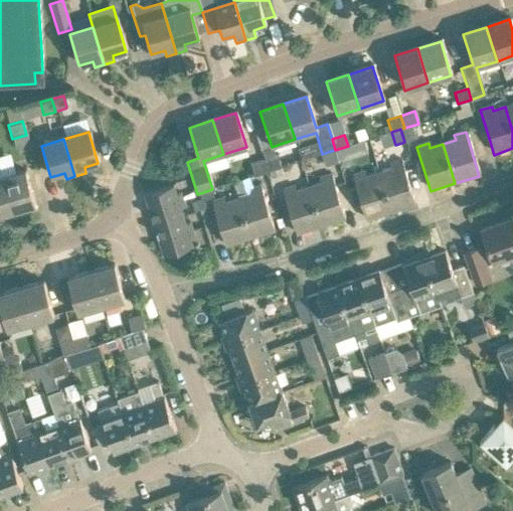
[(275,158),(264,161),(267,172),(281,168),(277,157),(275,158)]
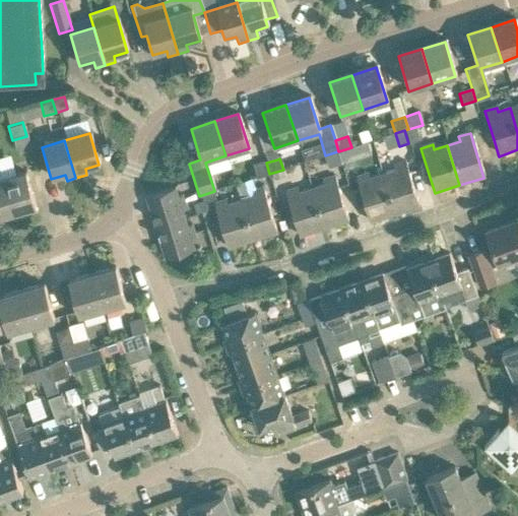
[(269,174),(266,163),(252,167),(256,178),(269,174)]
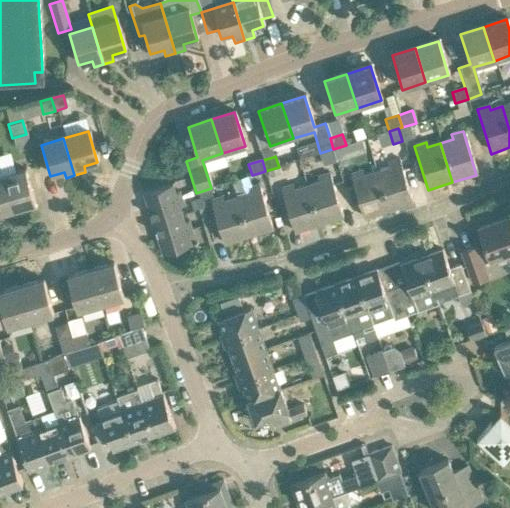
[(388,169),(375,173),(387,212),(412,204),(398,160),(386,164),(388,169)]
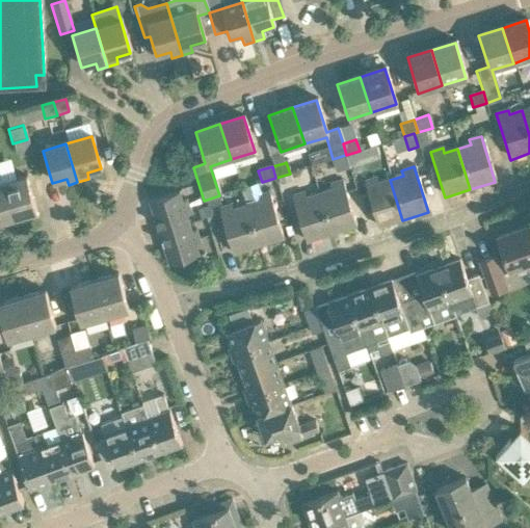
[(25,178),(1,185),(11,220),(12,226),(37,218),(25,178)]
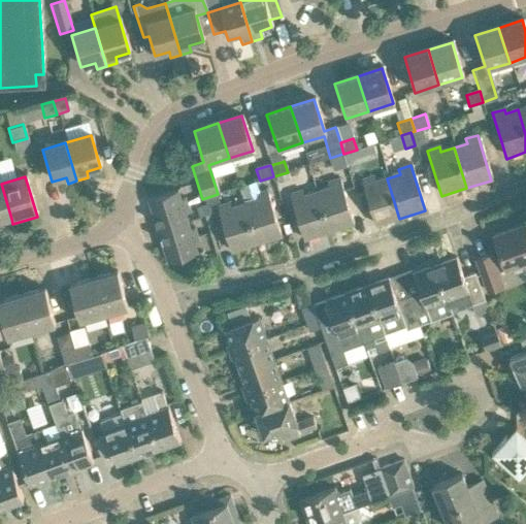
[(399,219),(387,178),(373,183),(372,177),(360,182),(374,227),(399,219)]
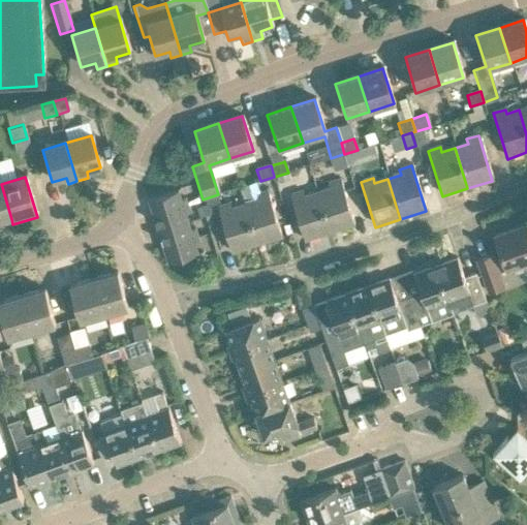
[(0,222),(11,219),(1,184),(0,180),(0,222)]
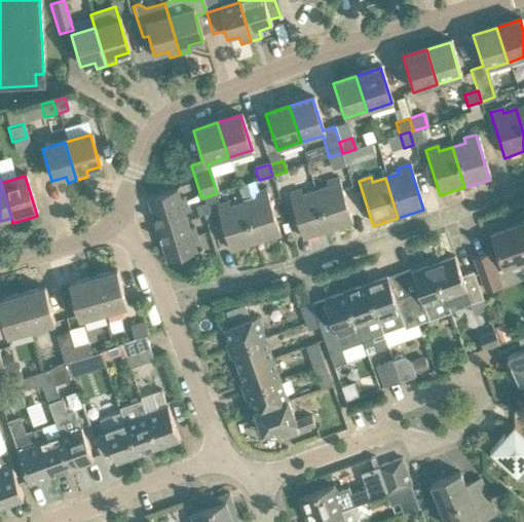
[(327,188),(314,192),(327,232),(351,225),(337,180),(326,183),(327,188)]
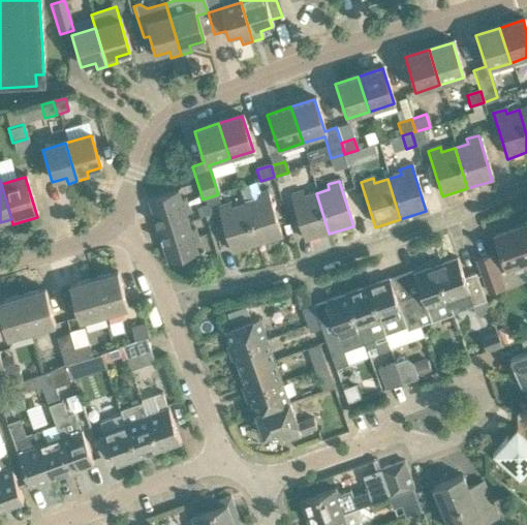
[(147,202),(152,218),(186,207),(184,199),(180,202),(177,192),(147,202)]
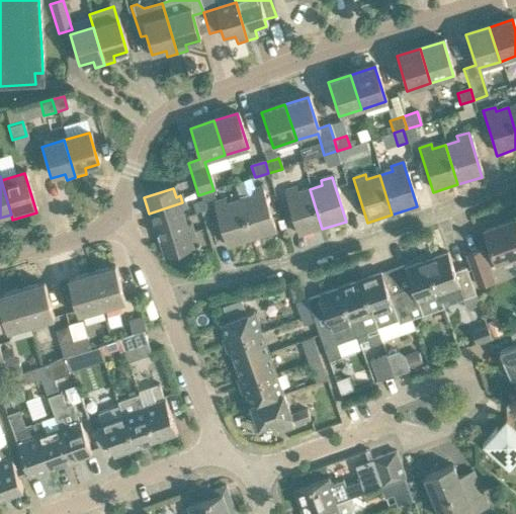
[(251,197),(238,201),(250,241),(275,233),(261,188),(249,192),(251,197)]
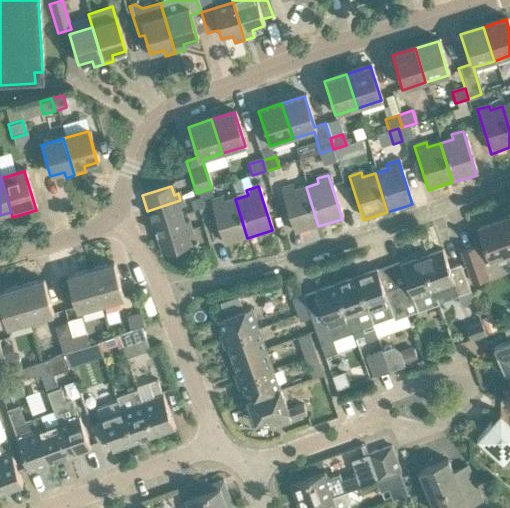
[(318,226),(306,187),(293,191),(291,186),(280,190),(294,234),(318,226)]
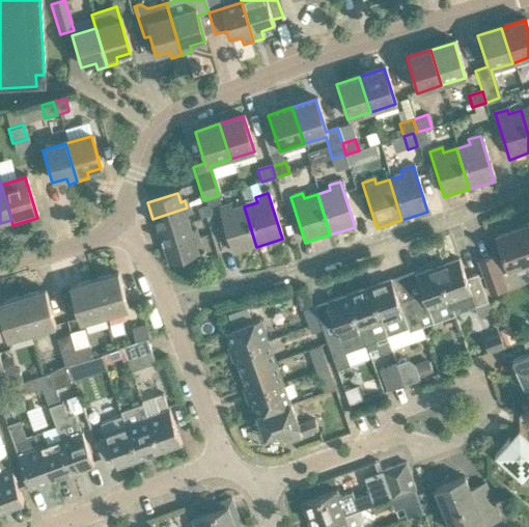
[(256,247),(244,206),(231,211),(229,205),(218,210),(231,254),(256,247)]
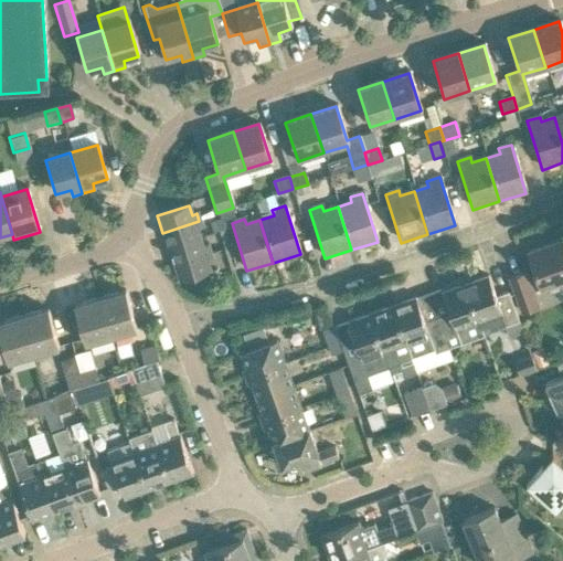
[(162,233),(168,250),(199,240),(197,231),(202,230),(199,221),(162,233)]
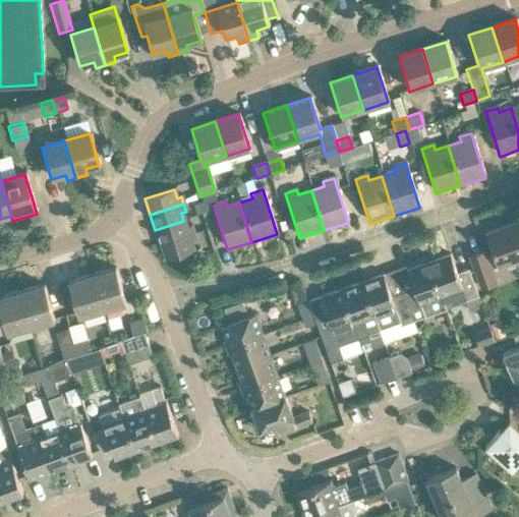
[(155,230),(160,244),(193,234),(190,227),(186,228),(183,221),(155,230)]
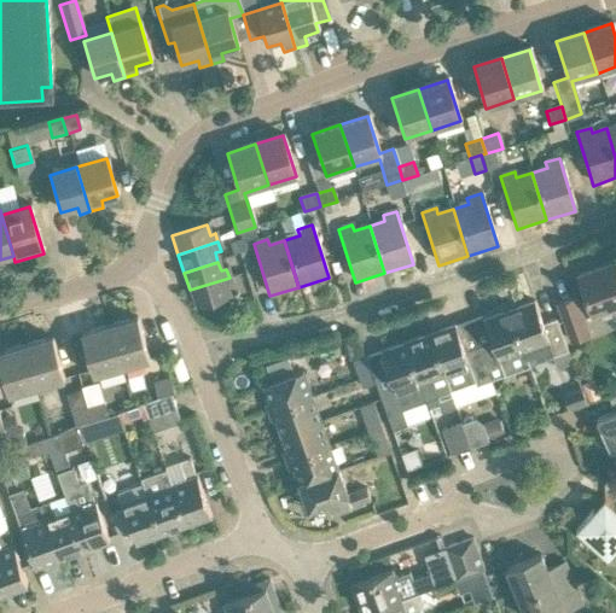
[(615,270),(614,264),(576,278),(585,302),(576,305),(574,301),(556,307),(564,330),(569,345),(588,338),(582,320),(590,317),(591,320),(614,311),(615,314),(615,270)]
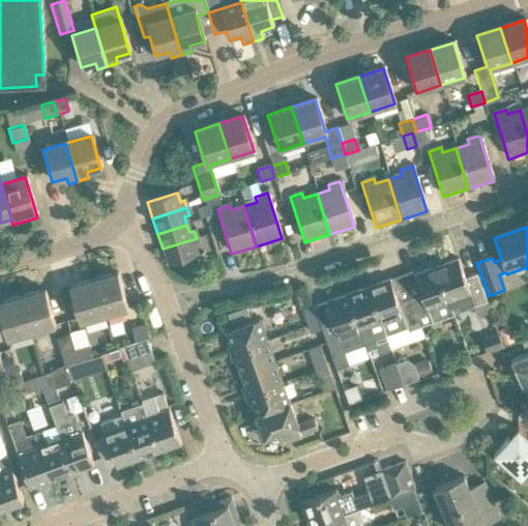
[(197,238),(163,249),(168,265),(197,256),(194,246),(199,245),(197,238)]
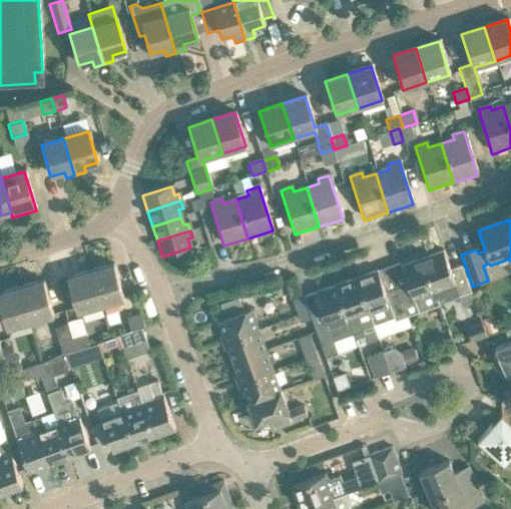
[(442,251),(421,260),(433,294),(453,287),(457,298),(470,294),(460,267),(449,271),(442,251)]
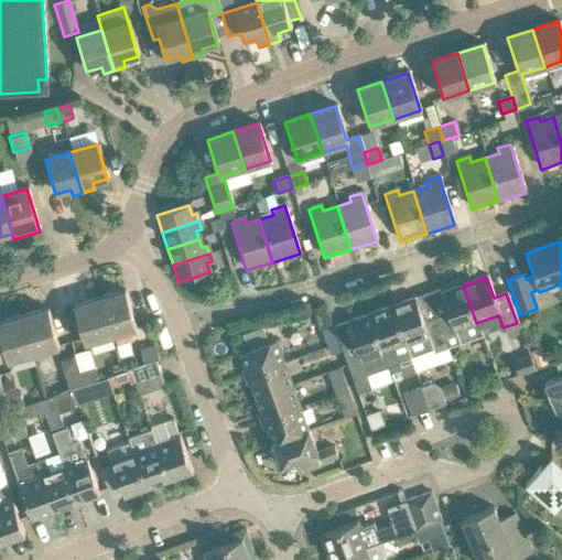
[(447,314),(435,319),(446,350),(482,337),(476,323),(463,286),(440,293),(447,314)]
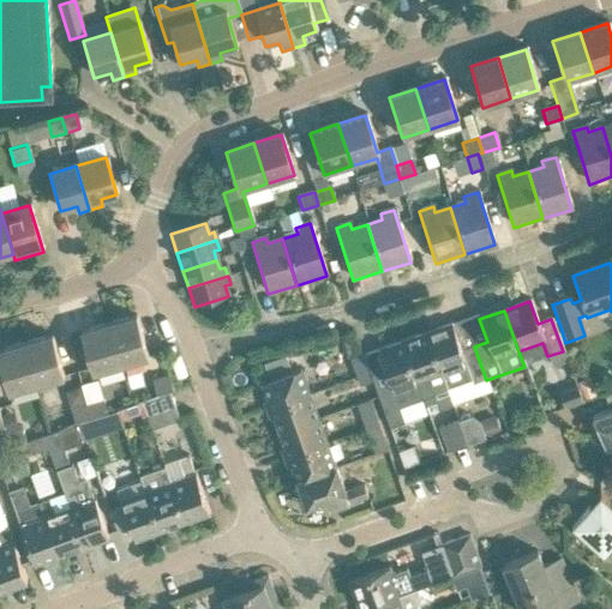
[(136,318),(107,325),(119,367),(148,359),(136,318)]
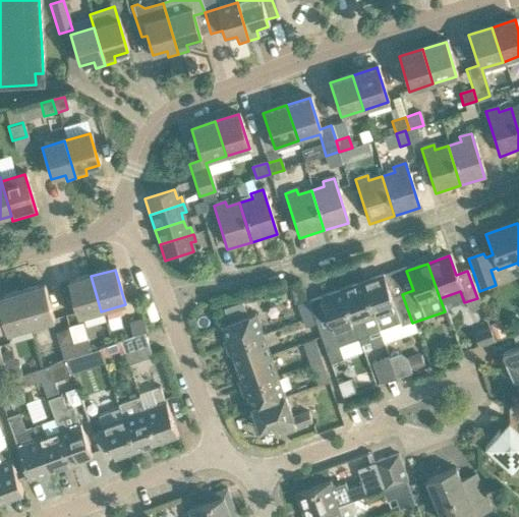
[(101,311),(91,276),(67,283),(77,319),(101,311)]
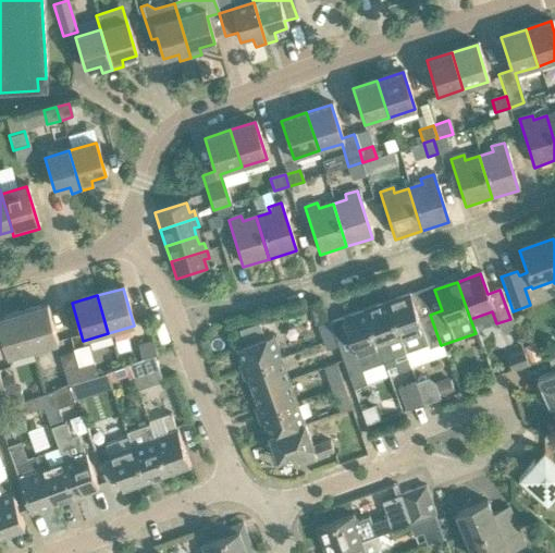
[(408,295),(385,303),(404,355),(426,347),(428,351),(441,345),(430,315),(417,319),(408,295)]
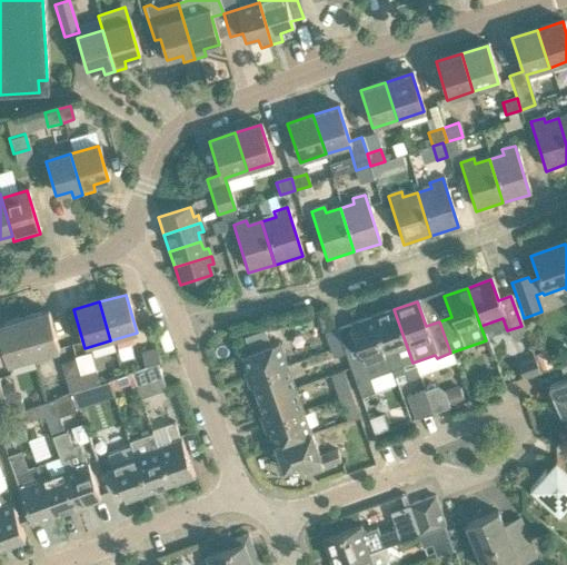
[(394,309),(371,317),(390,372),(413,363),(394,309)]
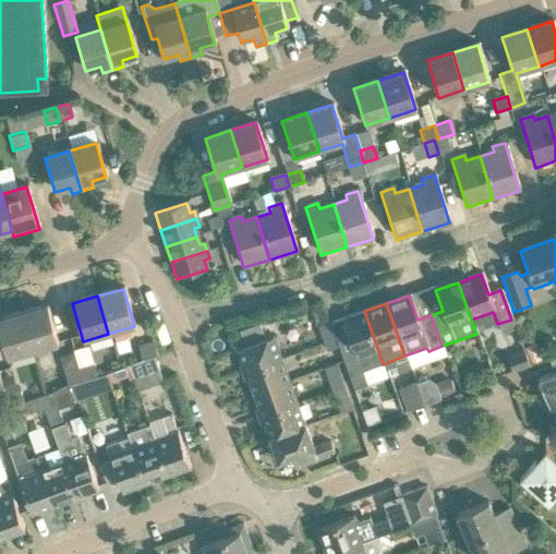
[(46,306),(21,314),(32,351),(57,344),(46,306)]
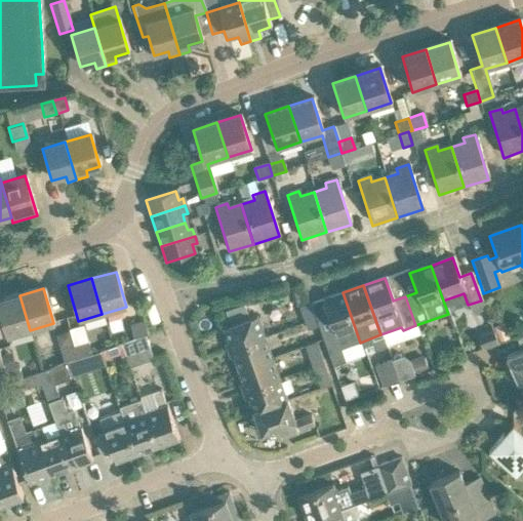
[(314,316),(318,327),(328,355),(332,367),(345,363),(340,350),(360,343),(343,292),(310,305),(314,316)]
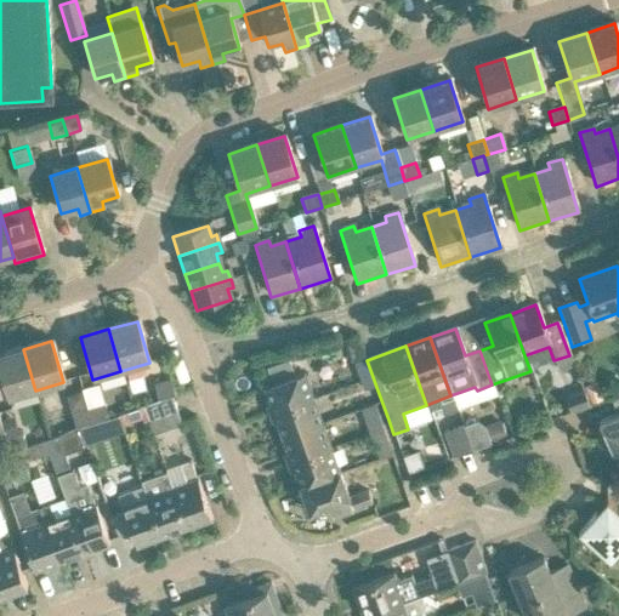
[(35,391),(23,349),(0,355),(0,374),(7,399),(35,391)]
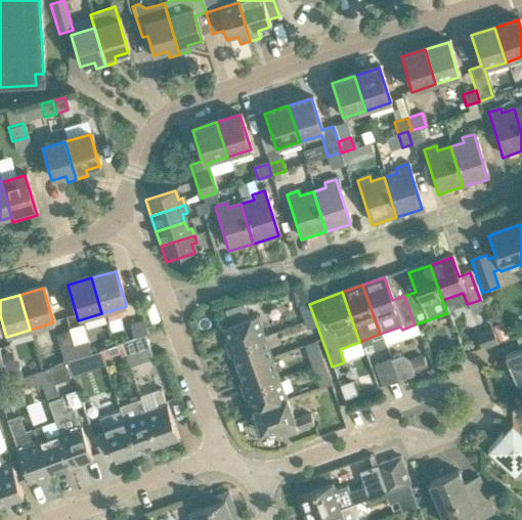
[(302,319),(313,315),(309,304),(298,308),(302,319)]
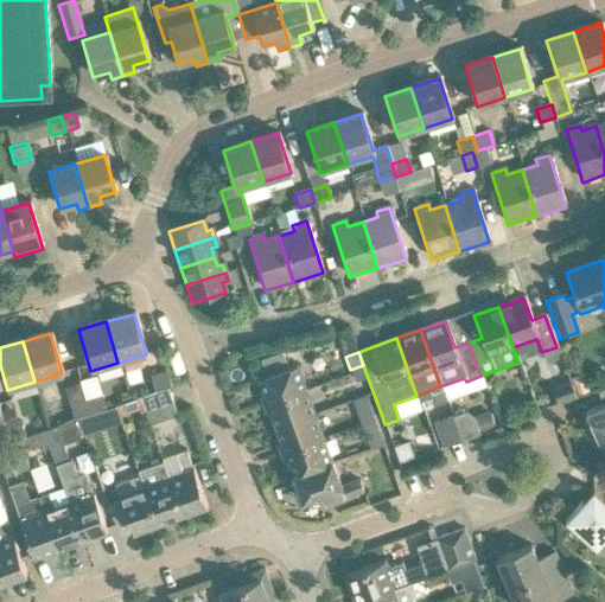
[(363,365),(350,370),(355,383),(368,378),(363,365)]
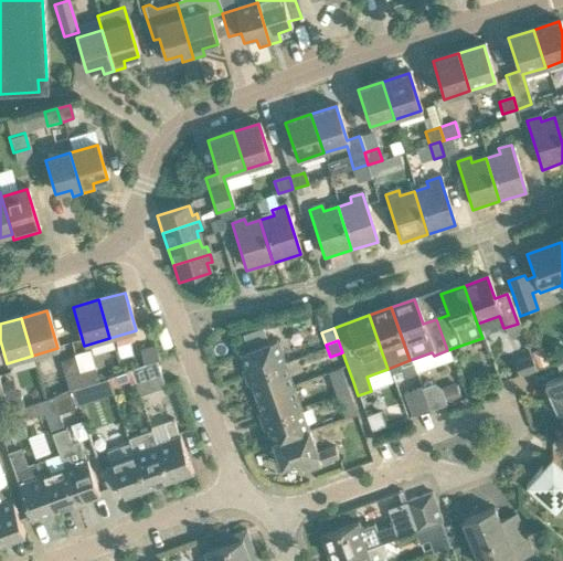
[(240,355),(248,378),(284,366),(275,342),(240,355)]
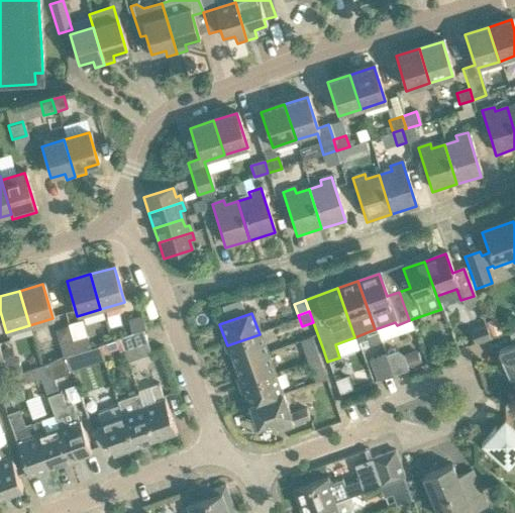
[(127,322),(130,333),(141,330),(144,329),(141,318),(127,322)]
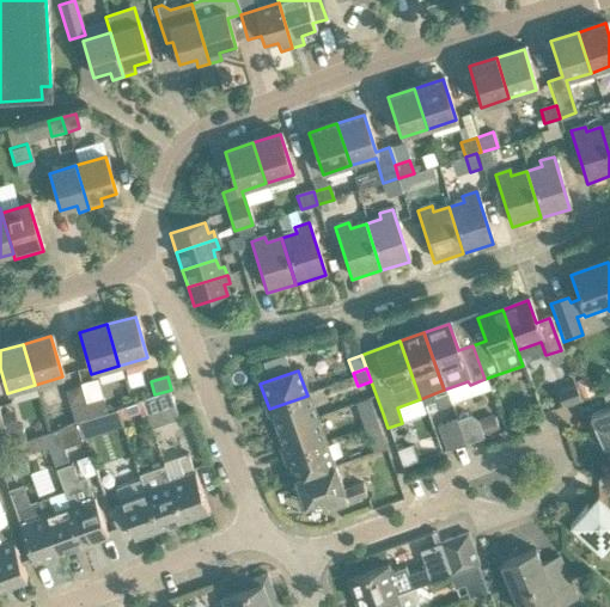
[(132,405),(116,411),(120,421),(138,414),(140,418),(145,416),(146,420),(175,410),(168,391),(154,394),(156,397),(140,402),(132,405)]
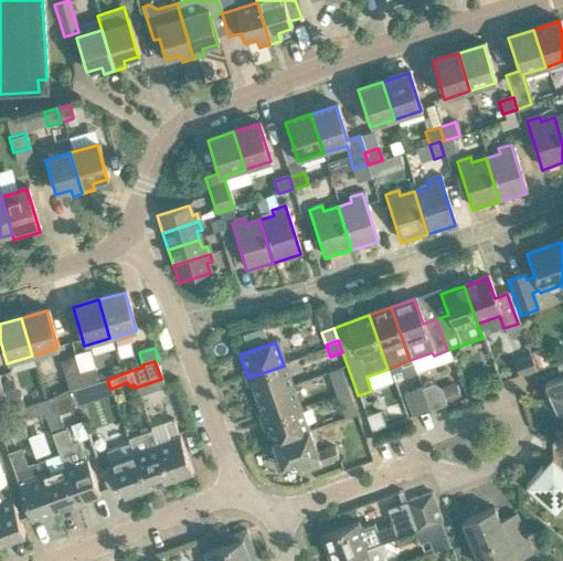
[(544,384),(553,411),(555,411),(562,414),(562,415),(562,414),(562,361),(555,364),(561,379),(544,384)]
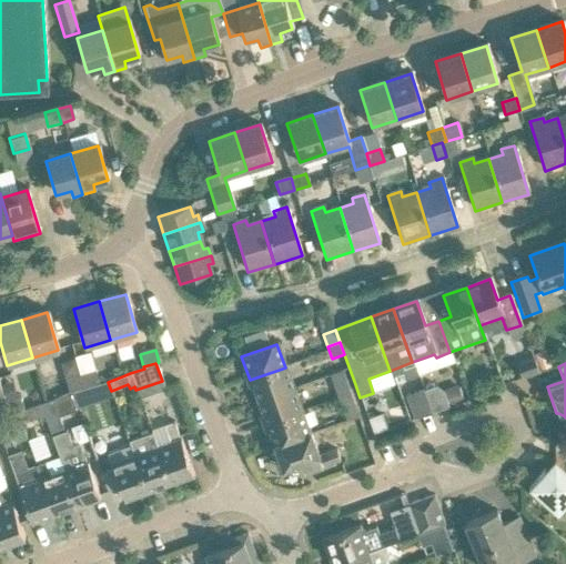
[(250,380),(258,402),(293,390),(285,368),(250,380)]
